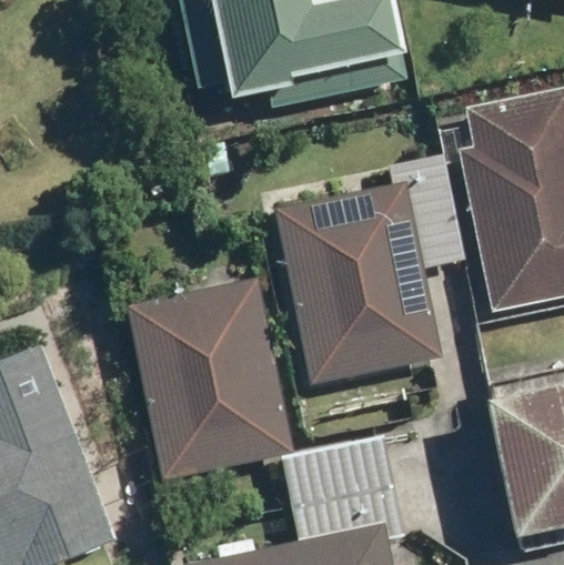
[(179,0),(207,122),(404,79),(386,0),(322,0),(316,1),(315,0),(179,0)]
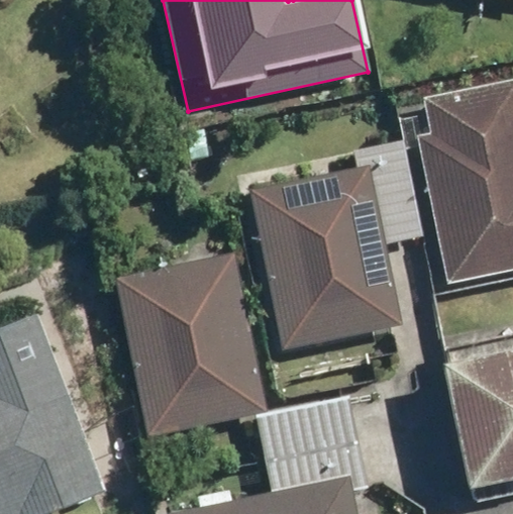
[(416,136),(447,286),(512,272),(512,80),(424,99),(431,133),(416,136)]
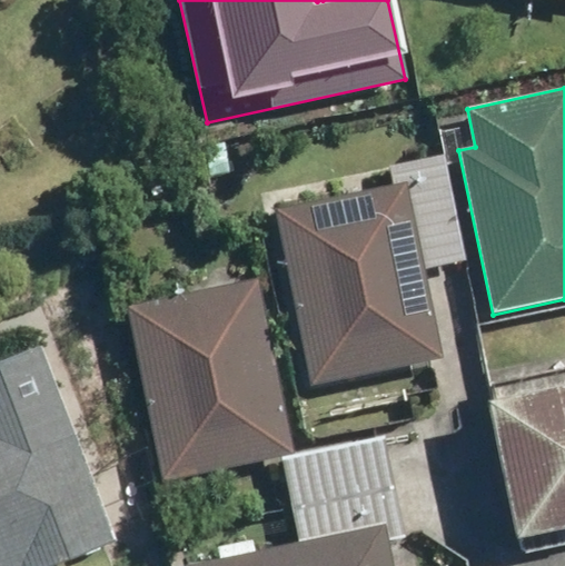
[(274,211),(311,387),(444,359),(425,270),(467,261),(445,155),(389,167),(394,186),(274,211)]
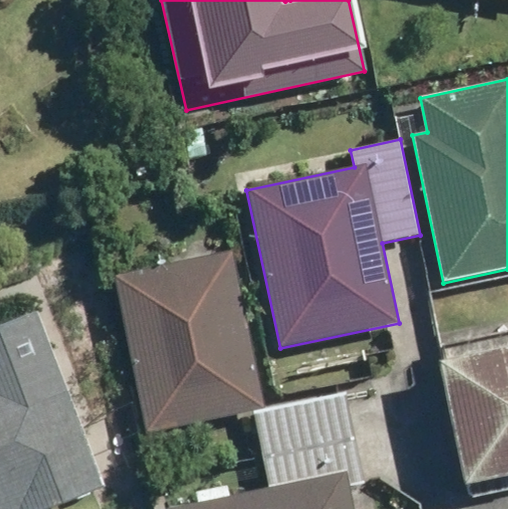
[(113,275),(147,432),(266,407),(232,249),(113,275)]
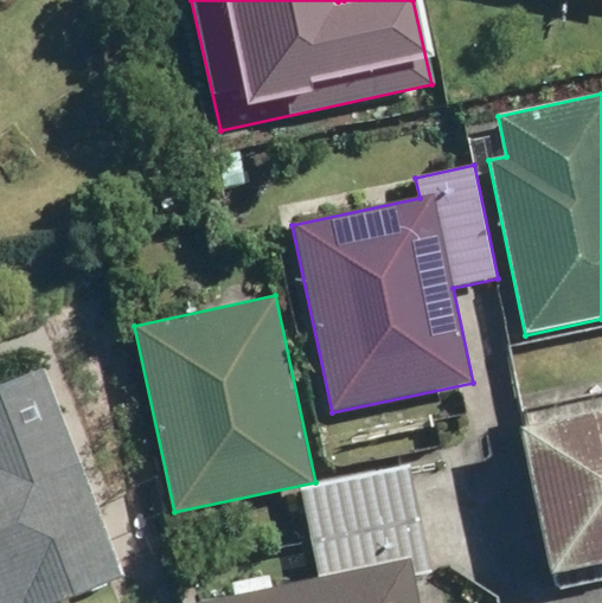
[(601,404),(506,425),(539,576),(601,562),(601,404)]
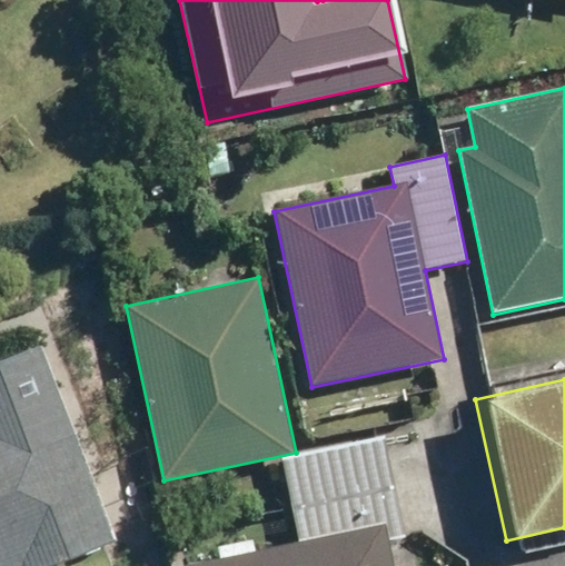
[(0,409),(0,565),(48,565),(114,542),(55,389),(0,409)]
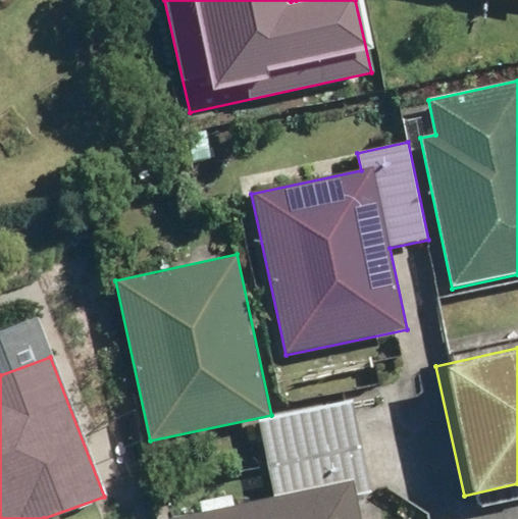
[(358,518),(355,500),(374,496),(354,402),(259,422),(275,498),(178,518),(358,518)]
